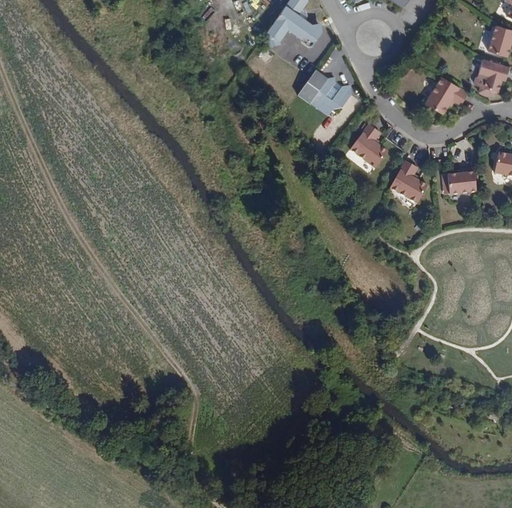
[(291,0),(267,35),(270,48),(281,47),(280,42),(289,30),(304,40),(304,43),(311,48),(315,47),(324,34),(324,30),(317,26),(314,26),(307,22),(309,19),(309,18),(309,16),(309,15),(307,9),(305,8),(309,2),(308,0),(291,0)]
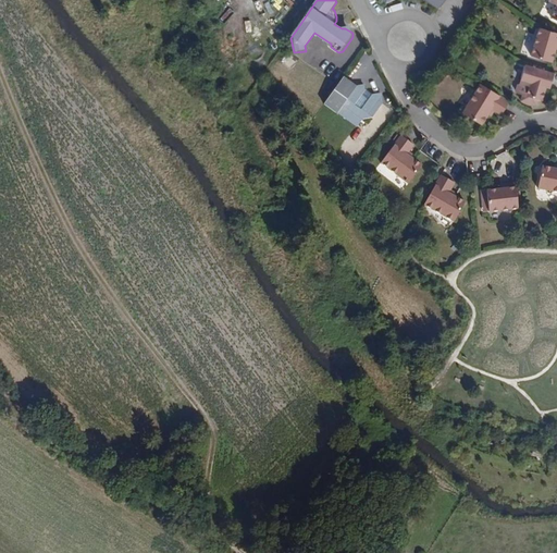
[(446,0),(381,0),(384,4),(394,0),(422,0),(438,11),(446,0)]
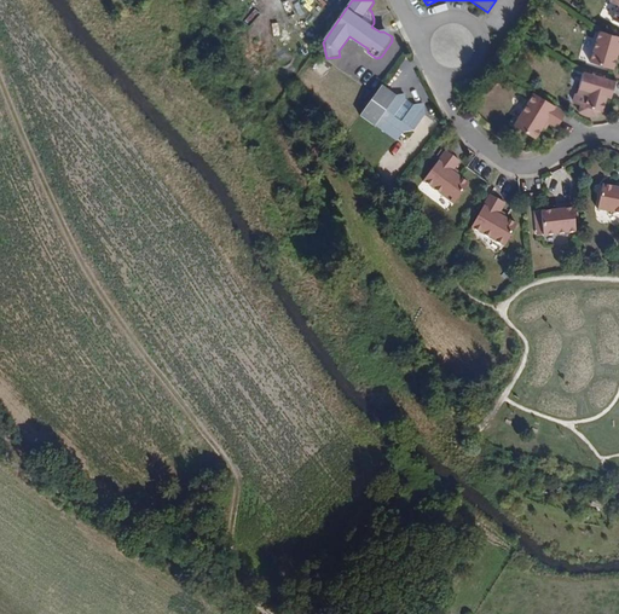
[(618,0),(607,0),(607,1),(617,5),(609,19),(618,24),(618,0)]
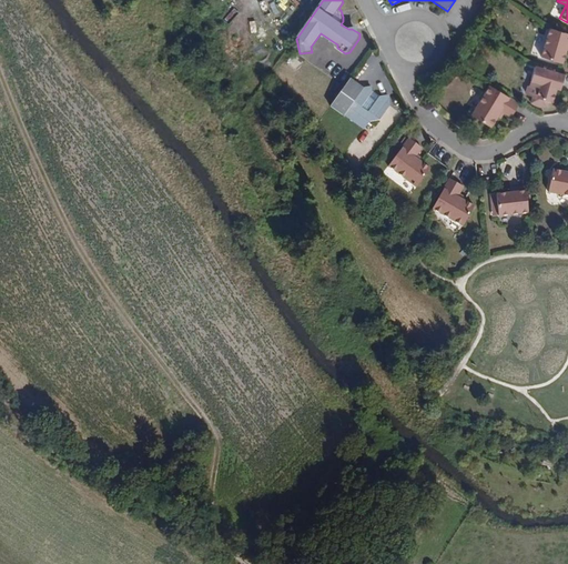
[(567,33),(547,28),(539,57),(560,62),(564,49),(566,42),(567,42),(567,33)]
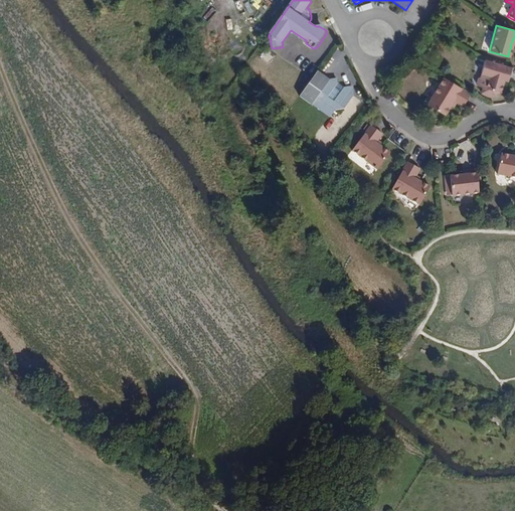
[(511,66),(484,58),(480,72),(489,74),(485,88),(500,92),(502,81),(500,81),(501,77),(503,78),(507,79),(511,66)]
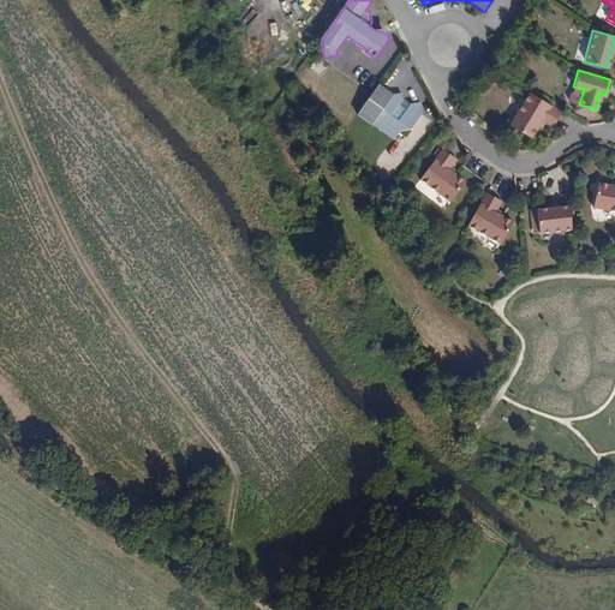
[(393,93),(378,83),(358,114),(372,124),(374,123),(394,137),(400,129),(411,127),(422,111),(421,105),(415,100),(408,101),(407,105),(400,99),(401,96),(400,91),(393,93)]
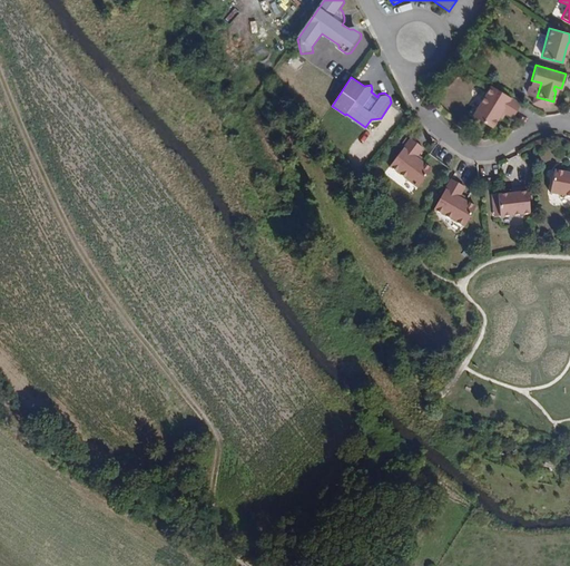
[(513,116),(521,103),(492,84),(473,114),(493,126),(499,116),(501,117),(505,110),(513,116)]
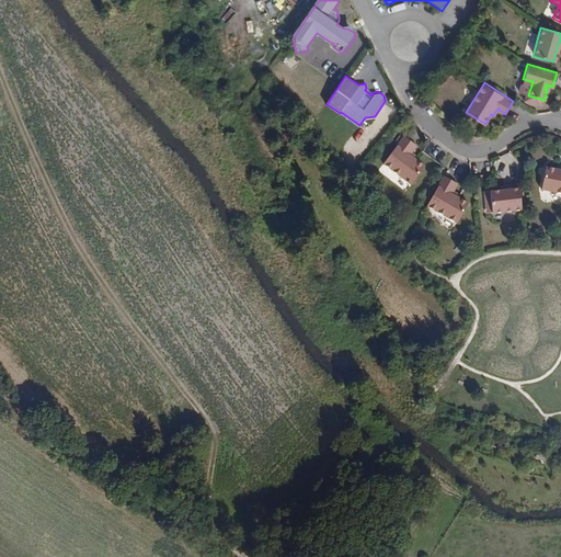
[(415,145),(403,136),(382,163),(411,184),(424,166),(414,159),(416,157),(410,152),(415,145)]
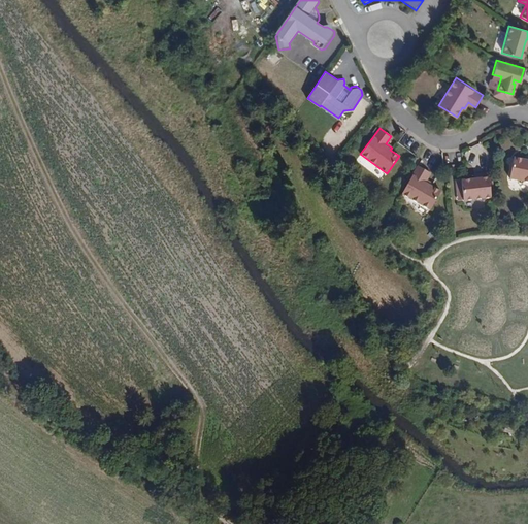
[(527,181),(527,157),(525,156),(525,159),(513,157),(509,177),(527,181)]
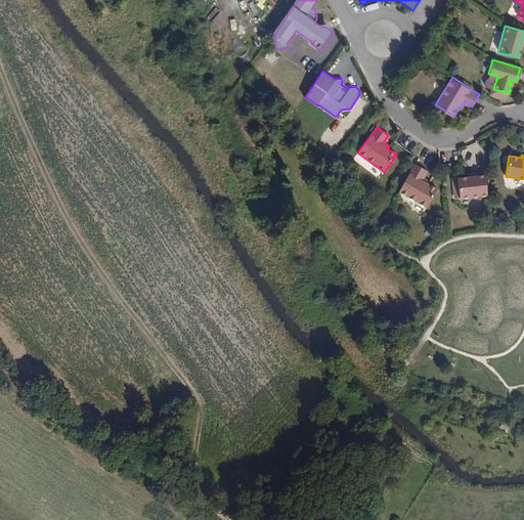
[(415,164),(399,191),(427,208),(437,189),(427,183),(428,182),(422,178),(427,171),(415,164)]
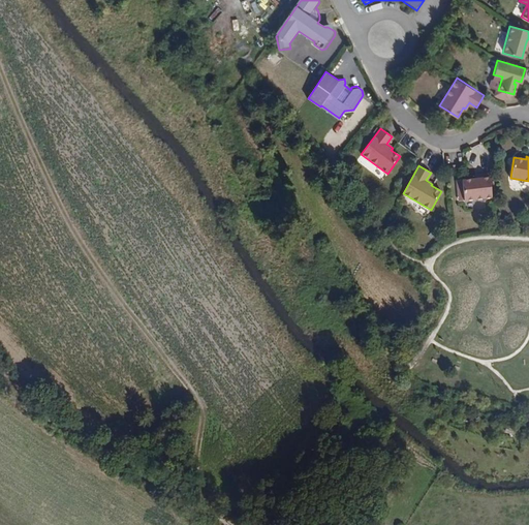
[(492,195),(490,171),(480,172),(481,176),(474,177),(462,178),(462,179),(457,179),(458,193),(463,192),(464,198),(492,195)]
